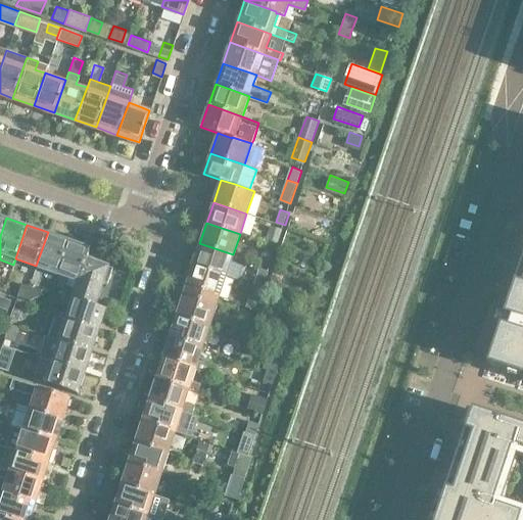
[(268,242),(278,245),(281,233),(272,230),(268,242)]
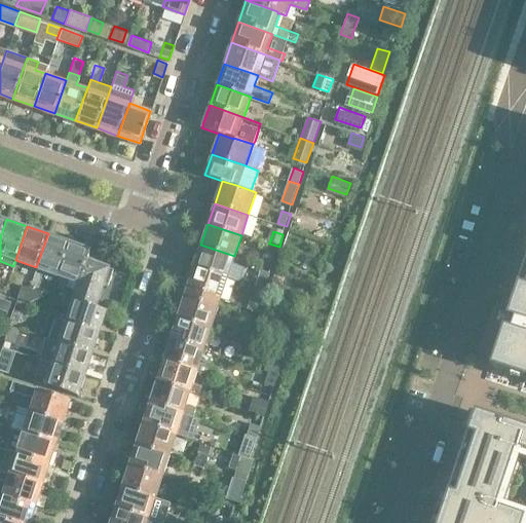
[(48,233),(36,267),(58,275),(69,240),(48,233)]
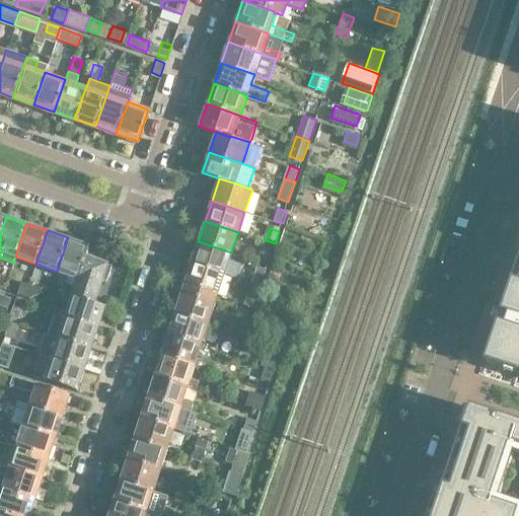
[(88,244),(68,237),(57,272),(67,275),(65,282),(74,285),(85,254),(88,244)]
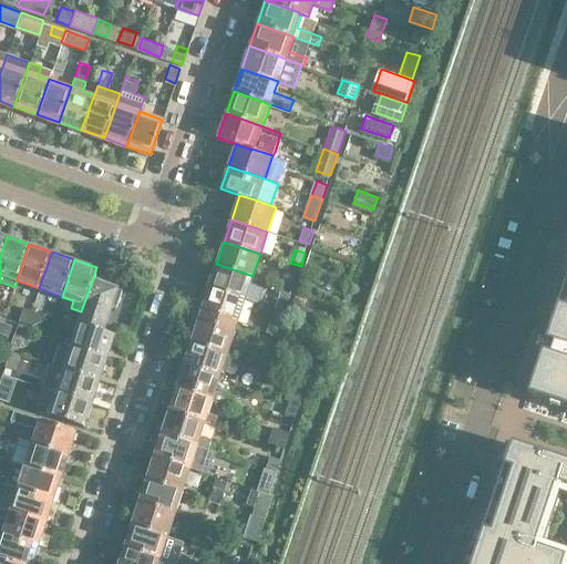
[(216,264),(209,287),(246,299),(253,276),(216,264)]
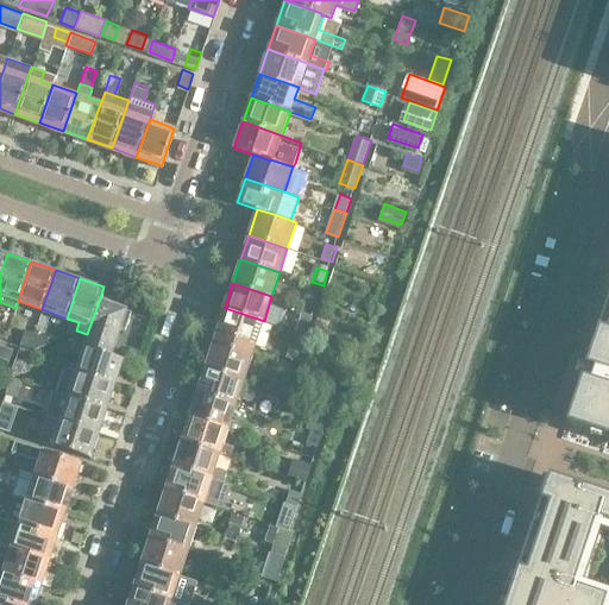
[(608,291),(584,365),(565,422),(608,436),(608,291)]
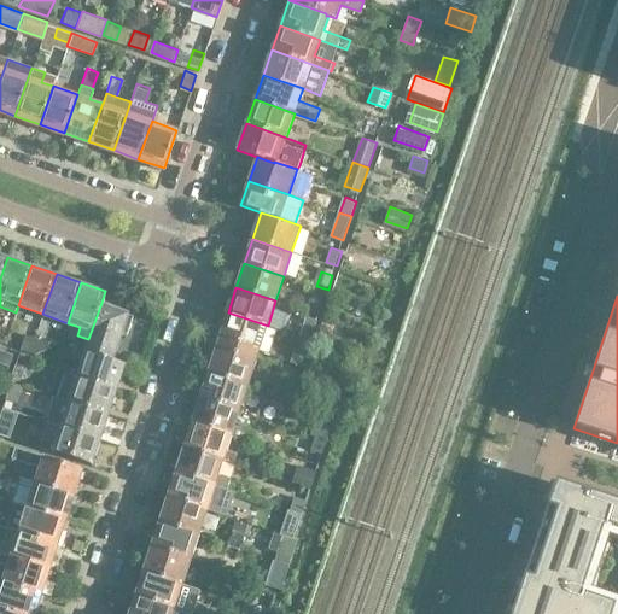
[(307,310),(320,315),(325,300),(312,297),(307,310)]
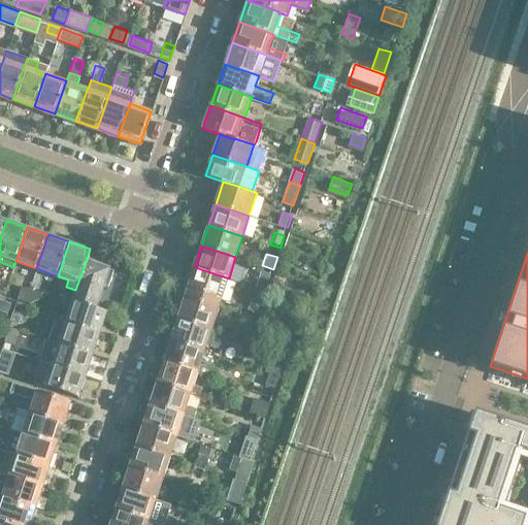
[(310,260),(302,258),(300,266),(308,268),(310,260)]
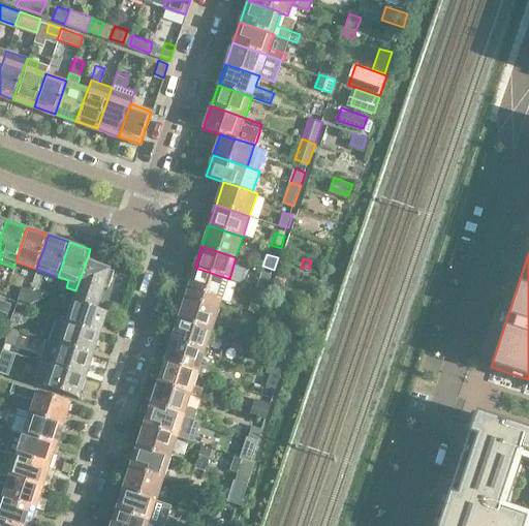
[(113,269),(87,259),(72,300),(96,308),(104,282),(109,283),(113,269)]
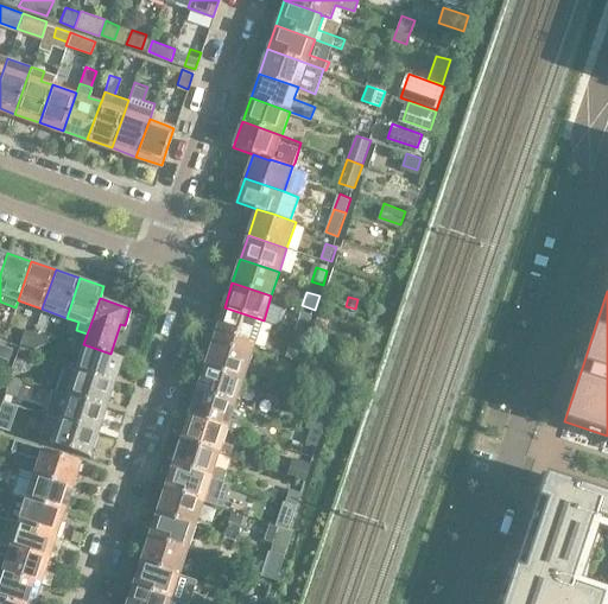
[(225,307),(215,335),(254,348),(264,320),(225,307)]
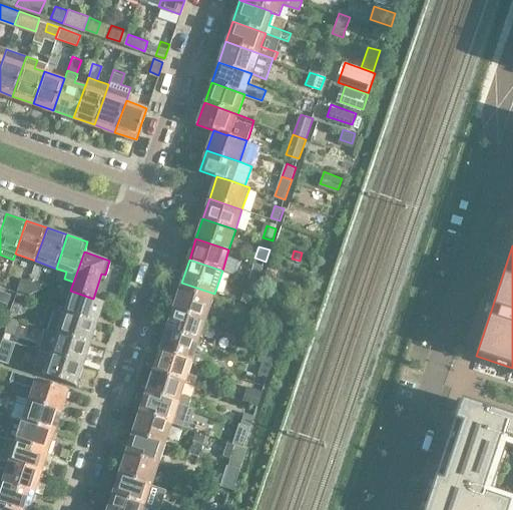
[(248,279),(258,282),(264,264),(254,261),(248,279)]
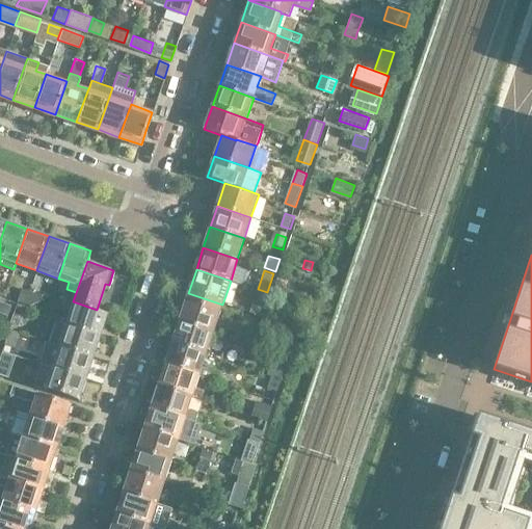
[(293,278),(280,273),(275,287),(289,291),(293,278)]
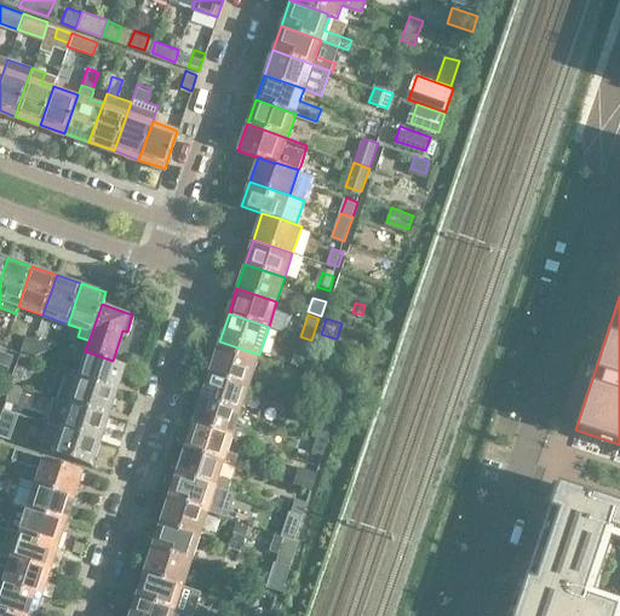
[(21,350),(29,353),(34,338),(26,335),(21,350)]
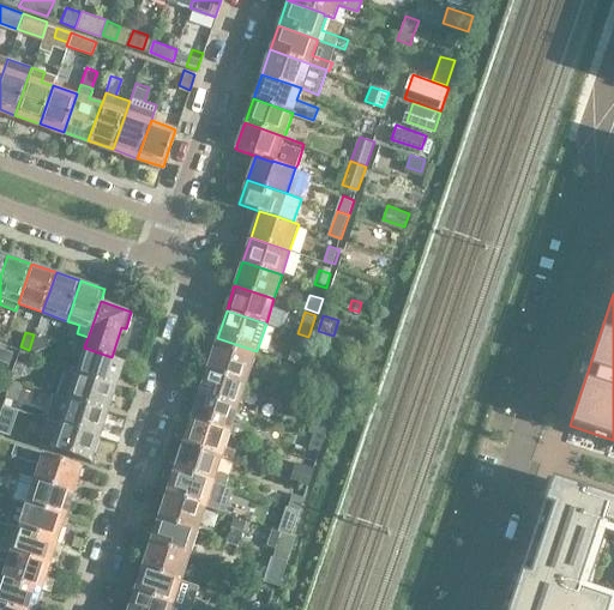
[(300,362),(308,337),(298,333),(289,358),(300,362)]
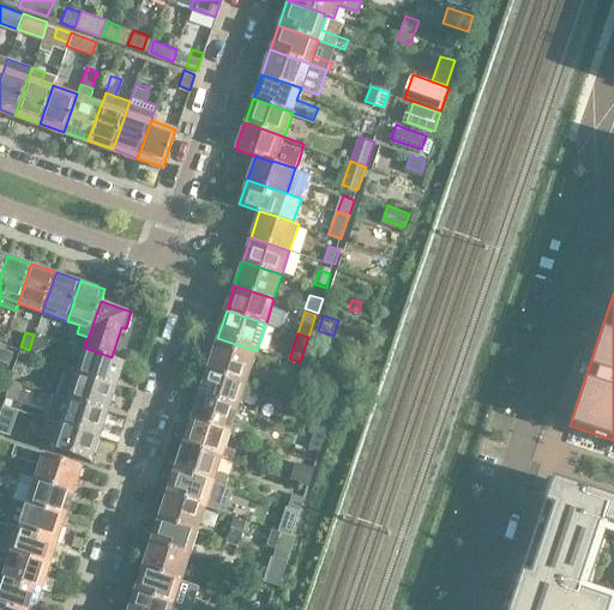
[(34,334),(29,350),(34,351),(47,345),(49,339),(34,334)]
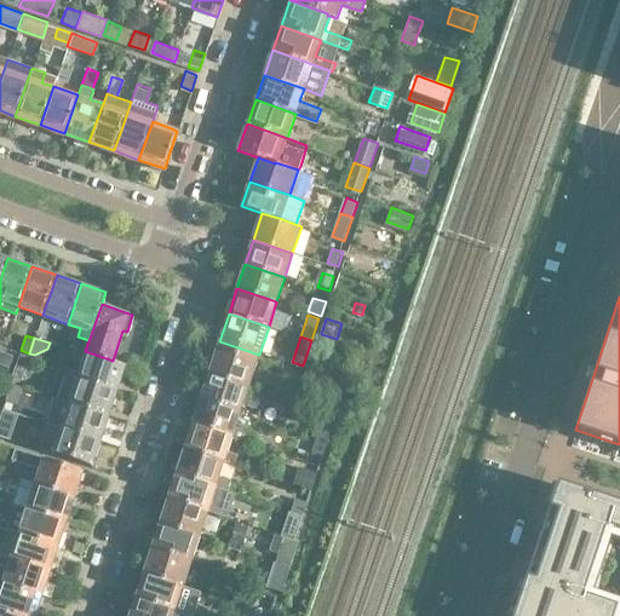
[(219,341),(210,373),(250,386),(259,355),(219,341)]
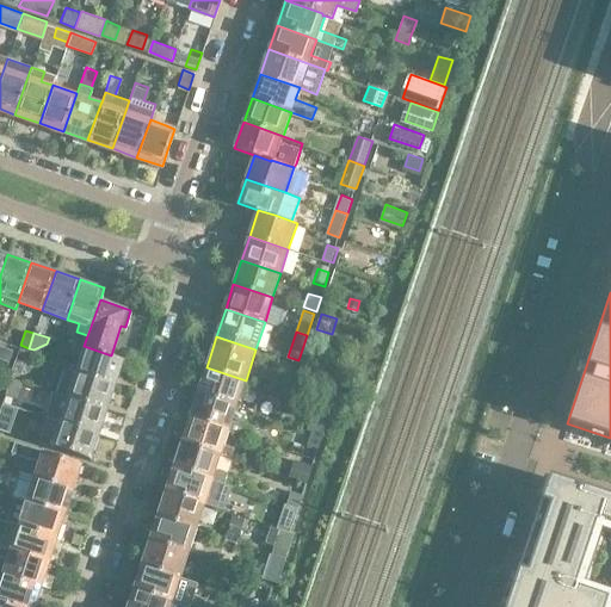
[(12,348),(0,344),(0,355),(8,359),(12,348)]
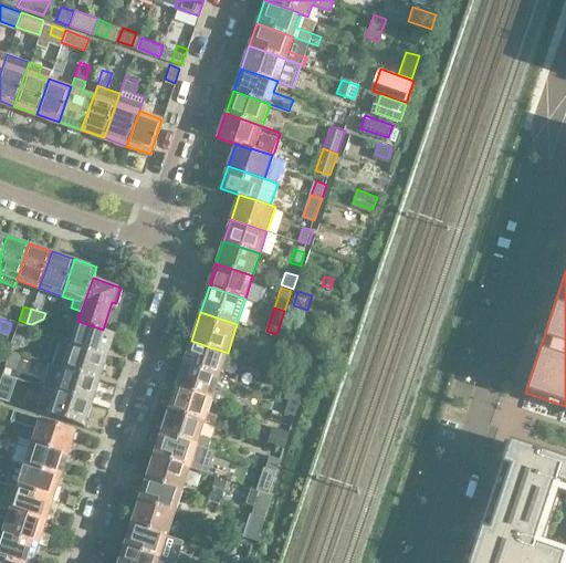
[(77,321),(70,343),(106,355),(114,334),(103,330),(77,321)]
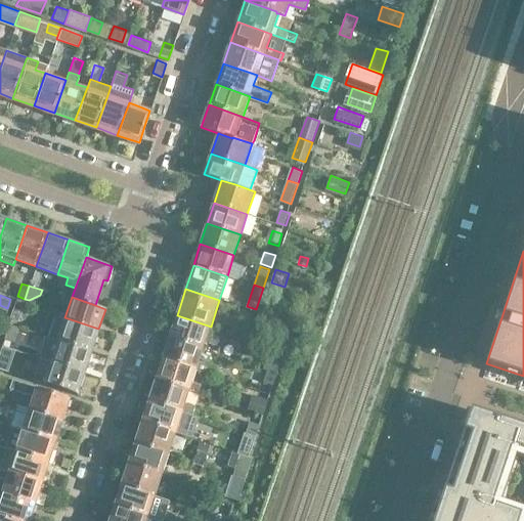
[(116,299),(107,297),(105,305),(114,307),(116,299)]
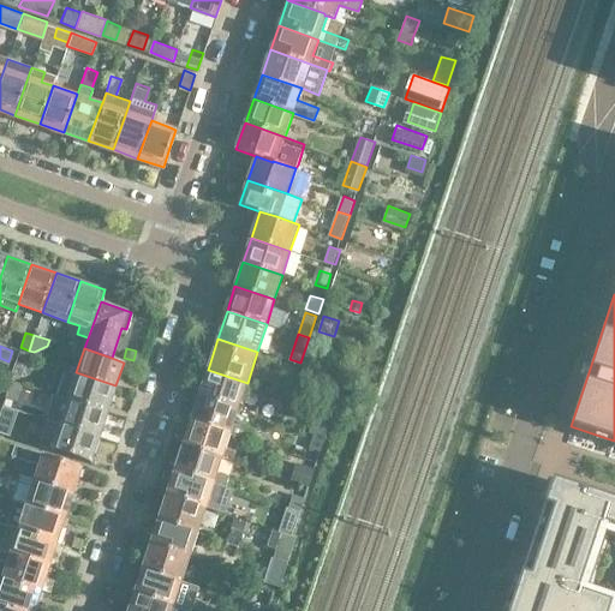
[(34,358),(18,353),(12,373),(22,377),(28,373),(34,358)]
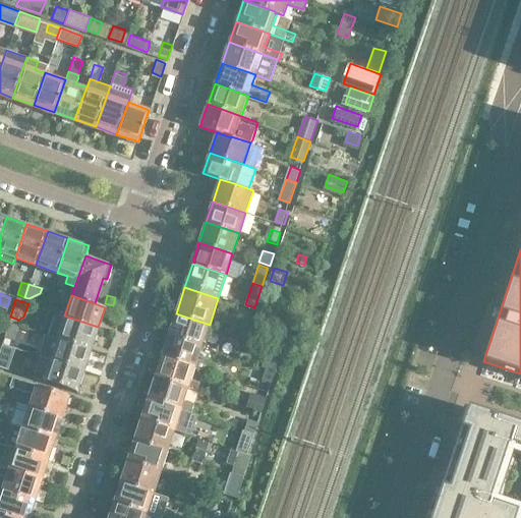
[(176,313),(169,334),(203,345),(210,325),(176,313)]
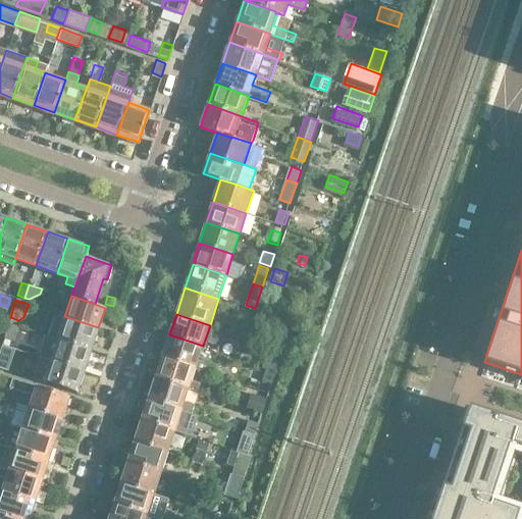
[(49,335),(57,338),(92,349),(98,327),(64,316),(60,329),(51,327),(49,335)]
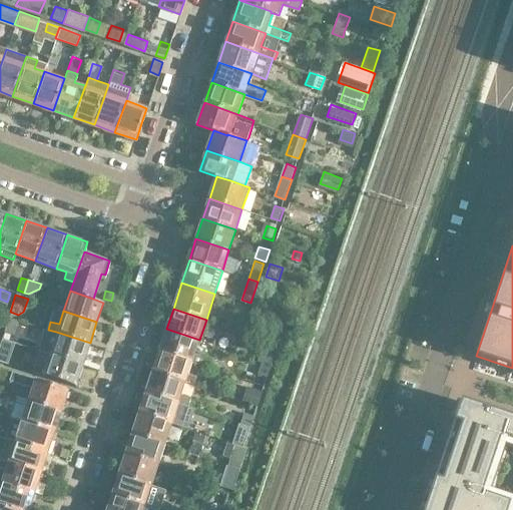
[(19,319),(9,316),(4,332),(14,335),(19,319)]
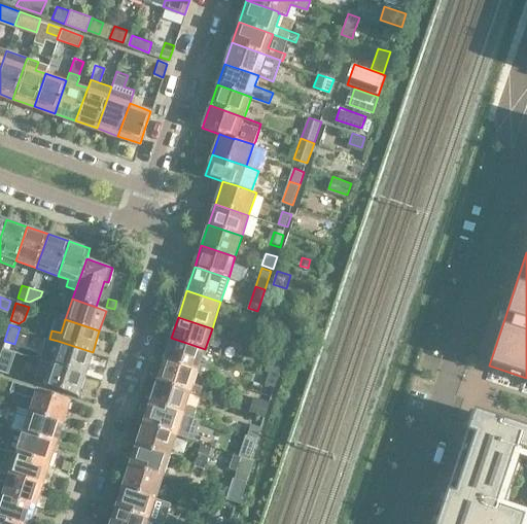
[(43,337),(37,358),(50,362),(50,361),(85,373),(93,352),(58,341),(49,339),(43,337)]
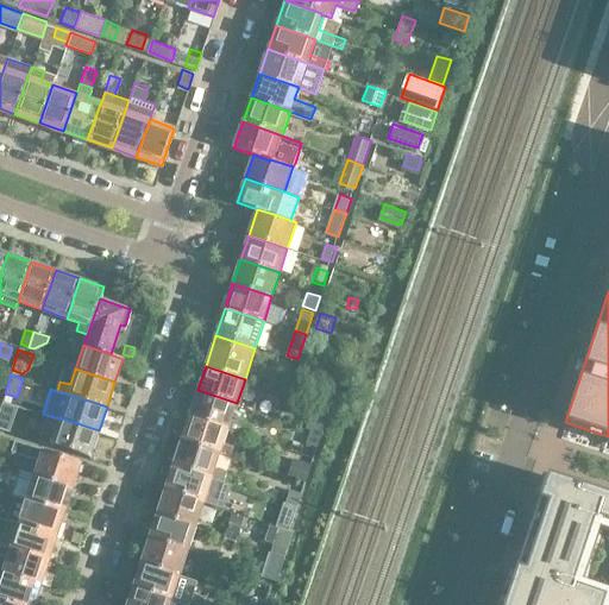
[(198,390),(189,415),(228,428),(256,436),(258,427),(232,418),(237,403),(198,390)]
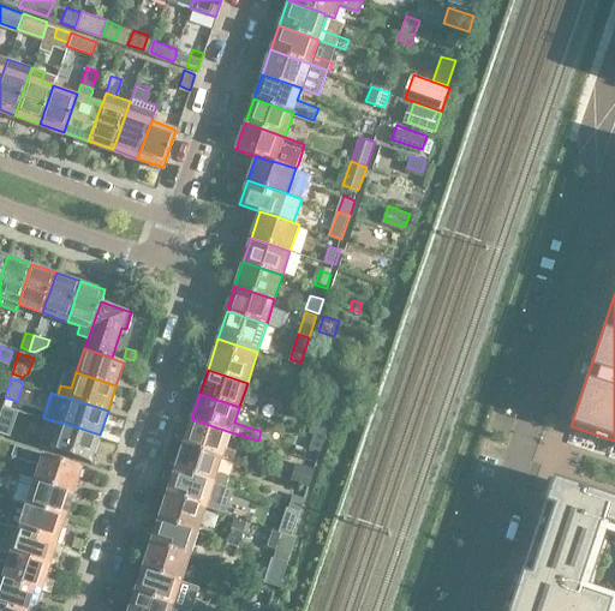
[(323,435),(327,423),(312,418),(309,430),(323,435)]
